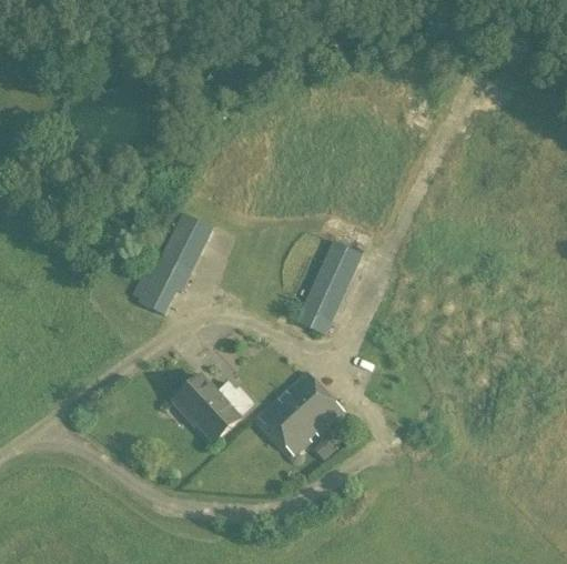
[(131,295),(139,300),(138,302),(164,314),(176,290),(181,292),(213,228),(182,212),(157,263),(149,260),(131,295)]
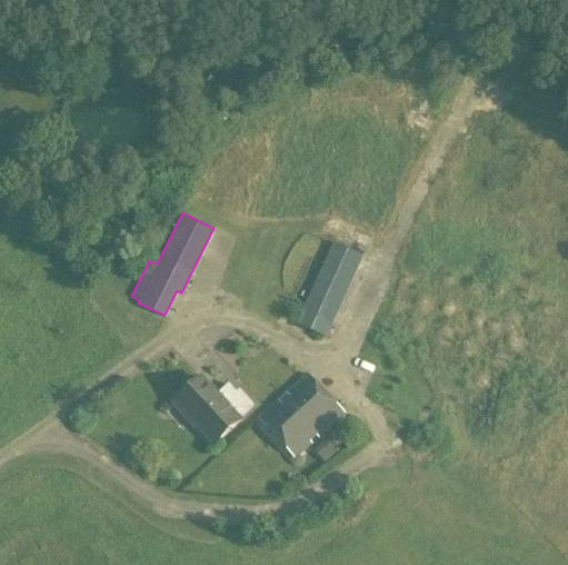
[(332,241),(295,321),(325,335),(364,253),(349,247),(332,241)]
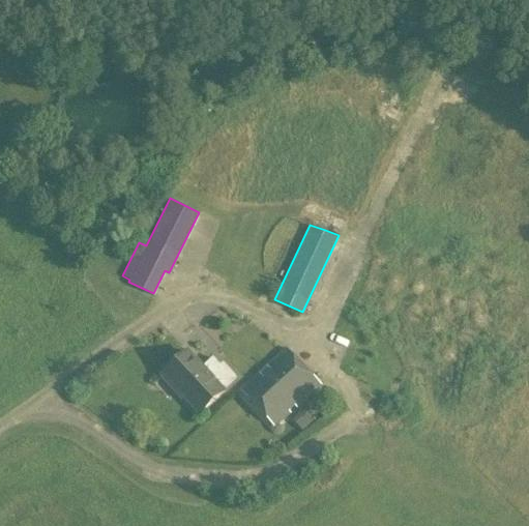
[(319,383),(286,346),(241,387),(273,425),(319,383)]
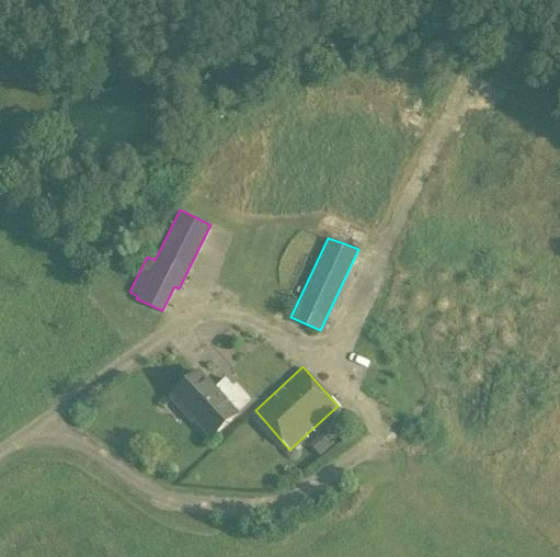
[(225,375),(213,387),(197,371),(171,396),(209,436),(236,411),(235,411),(244,401),(249,397),(235,381),(232,384),(229,381),(225,375)]
